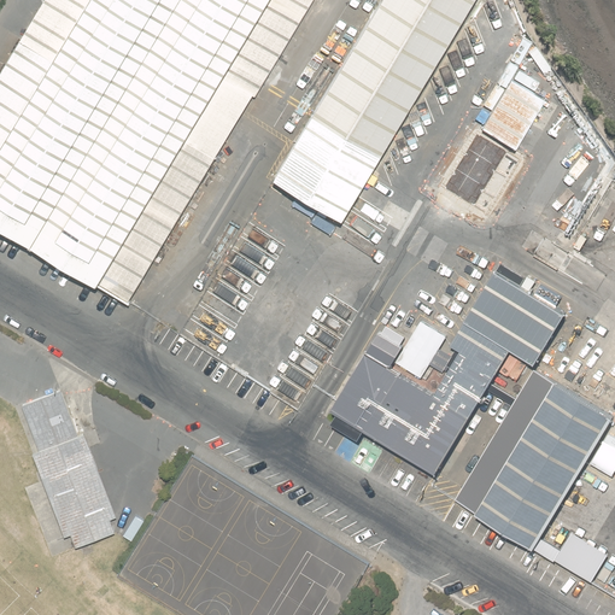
[(0,228),(126,304),(311,0),(44,0),(0,74),(0,228)]
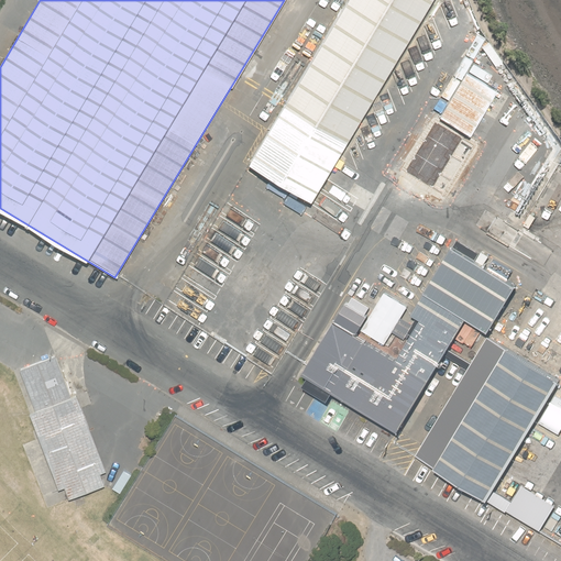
[(349,0),(248,166),(310,204),(432,0),(349,0)]
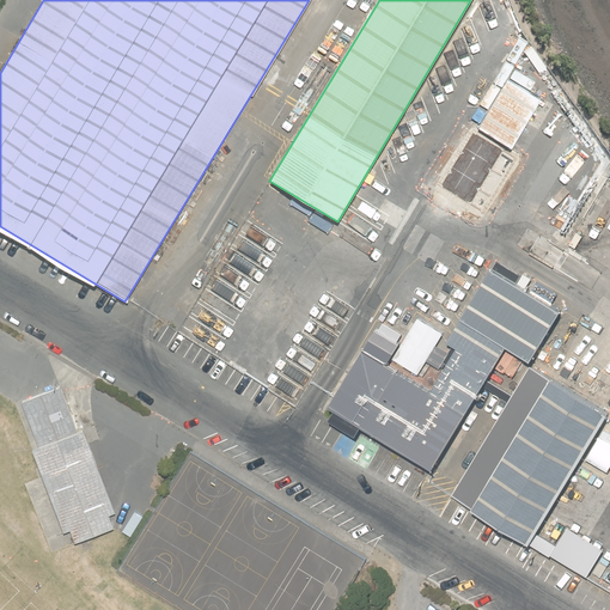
[(543,69),(529,49),(520,55),(524,60),(516,65),(523,74),(531,69),(535,75),(543,69)]
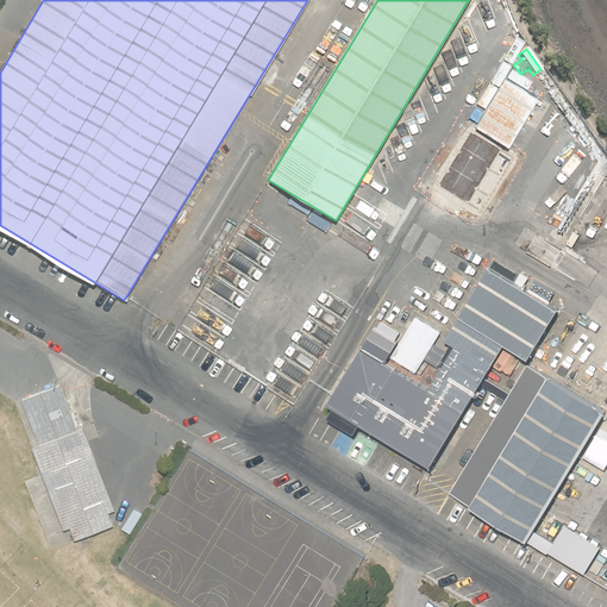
[(537,100),(504,81),(474,130),(507,150),(537,100)]
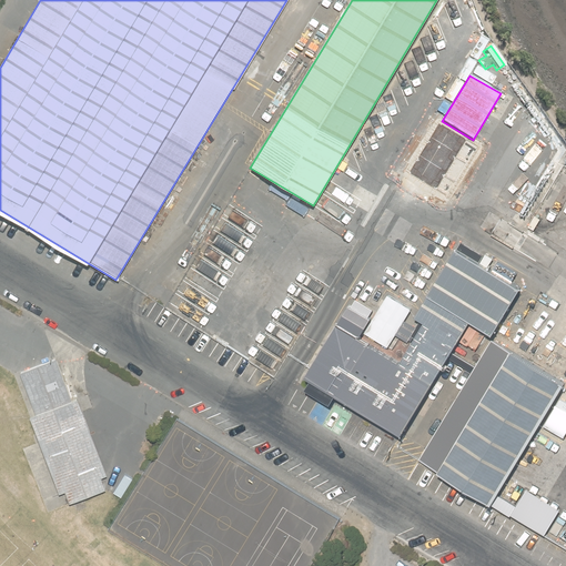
[(470,140),(441,123),(410,174),(438,192),(470,140)]
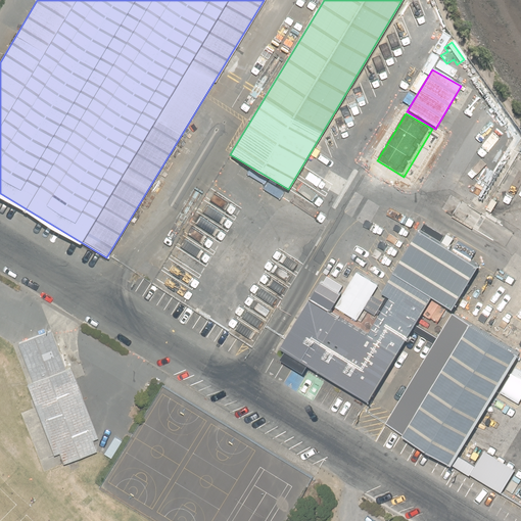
[(443,238),(423,226),(393,275),(433,299),(453,312),(479,269),(439,245),(443,238)]
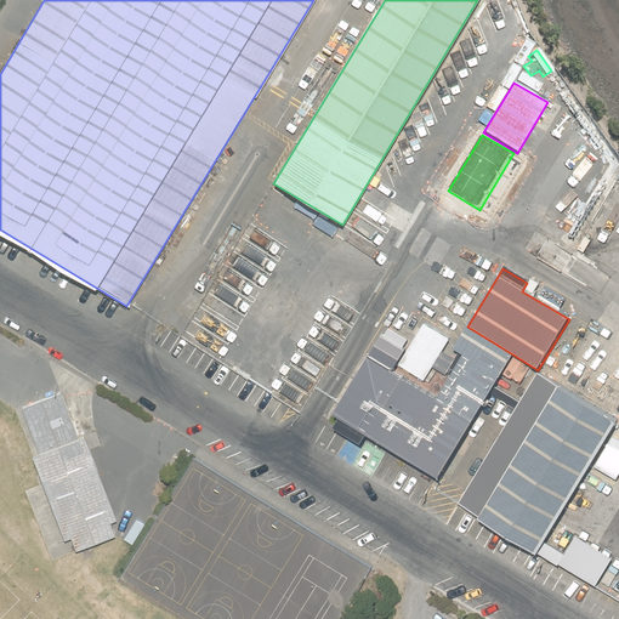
[(439,480),(515,356),(467,327),(453,351),(464,357),(459,364),(453,361),(447,370),(453,374),(437,401),(391,372),(392,370),(393,372),(405,352),(380,338),(333,415),(339,420),(333,430),(361,447),(367,436),(439,480)]
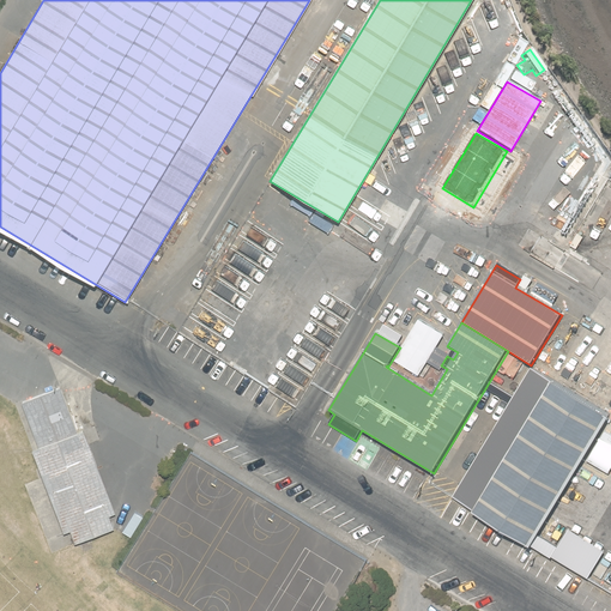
[(610,418),(531,370),(452,500),(527,548),(527,546),(531,549),(537,538),(610,418)]
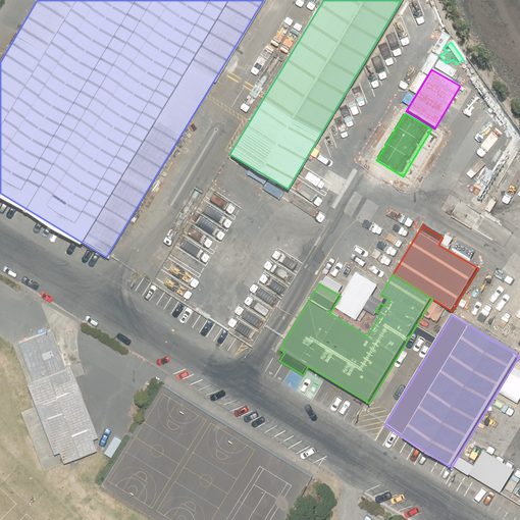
[(32,382),(27,384),(32,400),(54,456),(59,454),(63,464),(65,464),(74,460),(96,452),(92,440),(98,438),(70,367),(65,370),(51,331),(17,345),(32,382)]
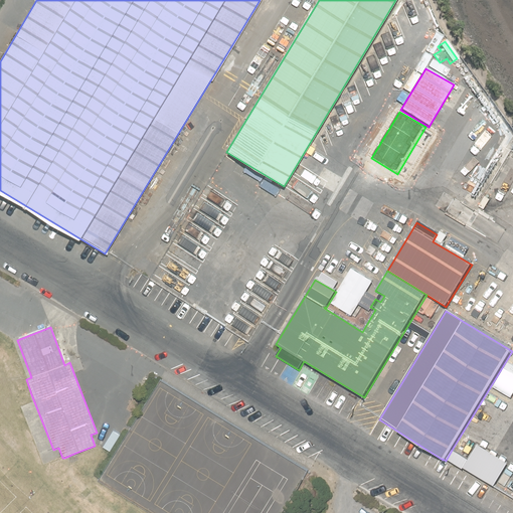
[(451,452),(446,461),(462,471),(467,461),(451,452)]
